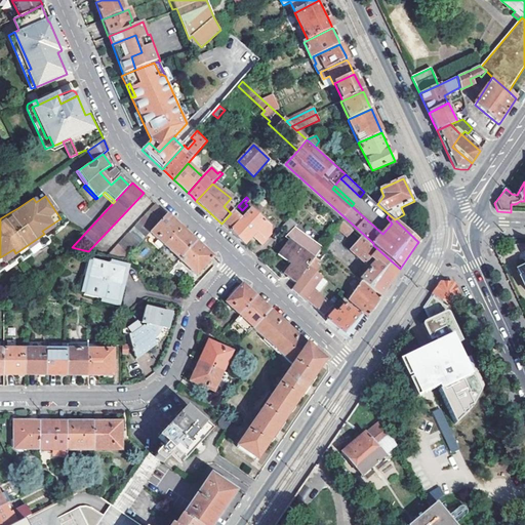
[(4,204),(10,212),(17,208),(11,199),(4,204)]
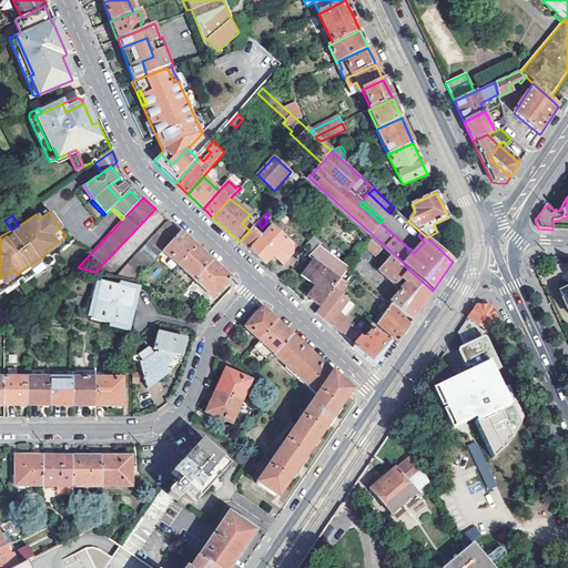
[(180,233),(169,221),(117,277),(135,281),(163,252),(180,233)]
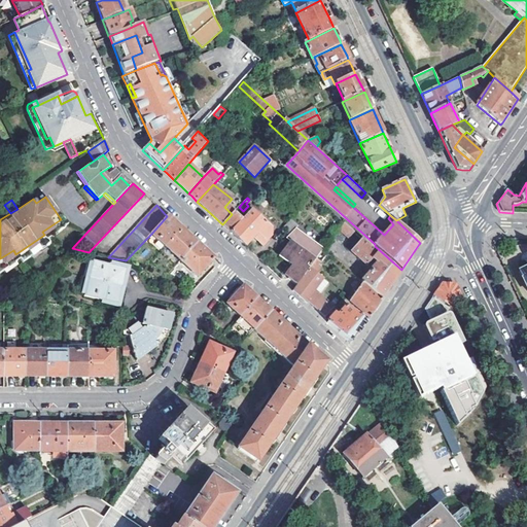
[(243,219),(231,232),(246,246),(253,237),(262,245),(272,236),(272,227),(252,209),(243,219)]
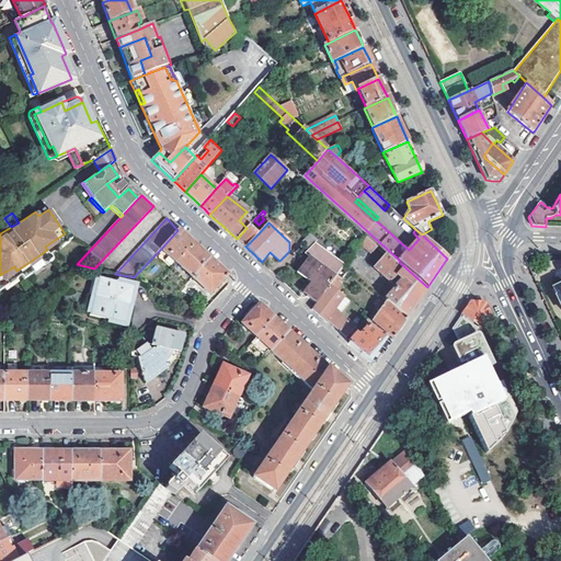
[(259,233),(249,226),(247,228),(237,239),(243,244),(245,247),(259,233)]
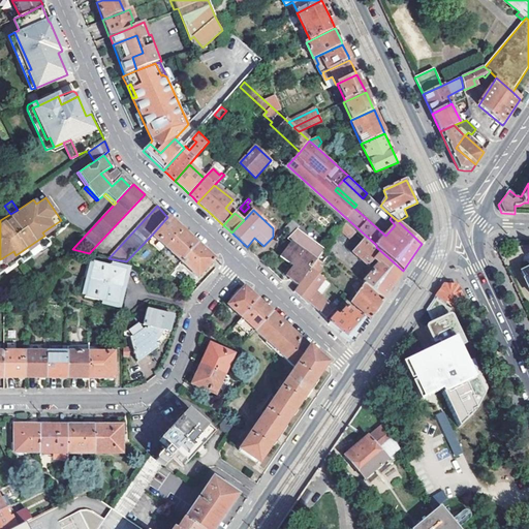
[(167,217),(152,235),(165,248),(182,229),(172,220),(167,217)]
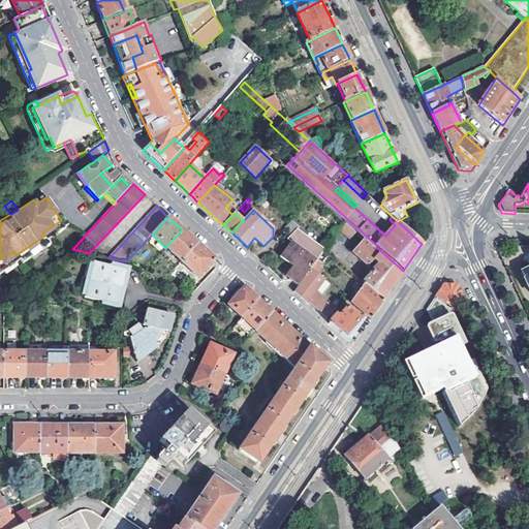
[(283,230),(290,237),(298,229),(300,226),(293,220),(283,230)]
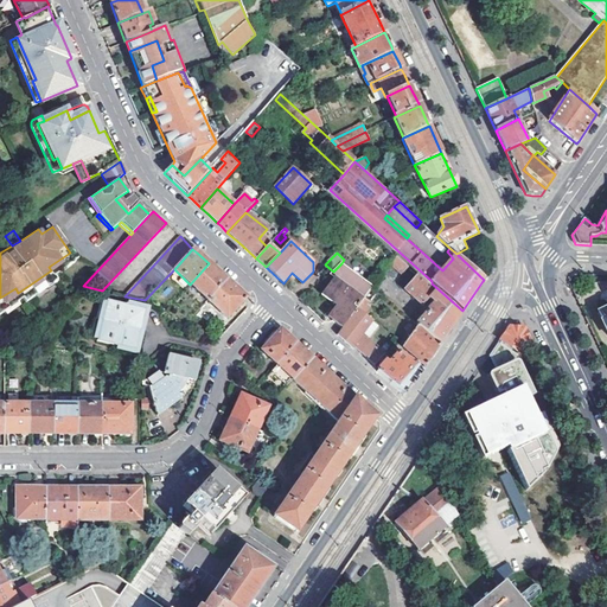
[(390,264),(402,275),(409,267),(397,257),(390,264)]
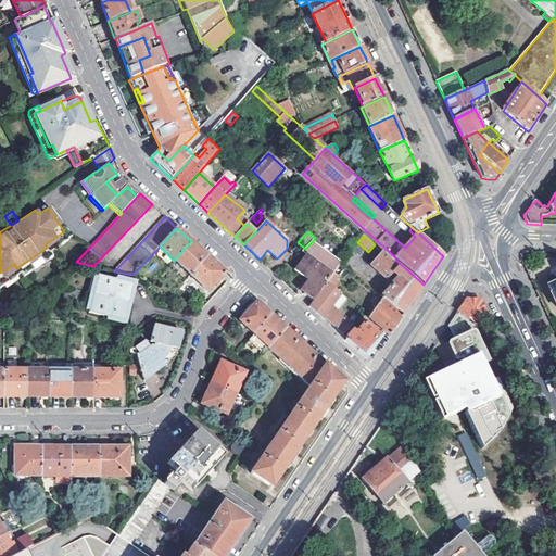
[(191,241),(174,261),(190,275),(207,256),(199,249),(191,241)]
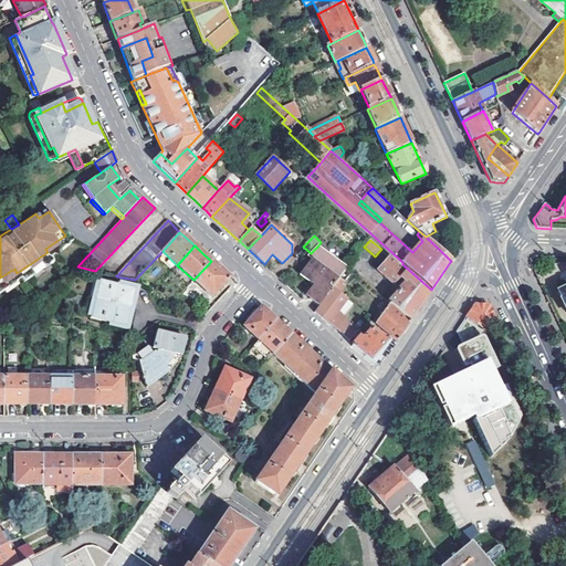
[(310,253),(314,257),(322,247),(318,245),(311,253),(310,253)]
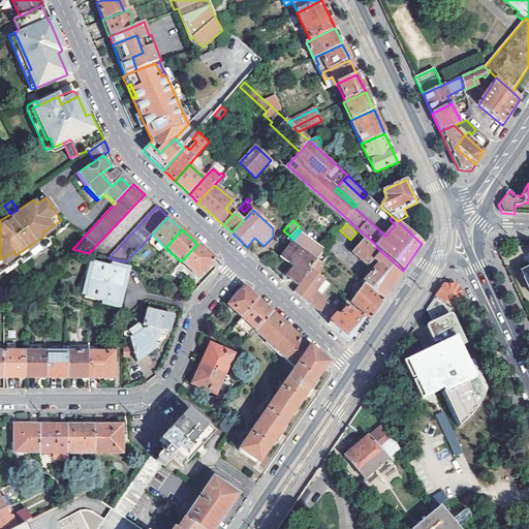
[(289,279),(299,285),(311,269),(318,259),(325,250),(301,230),(293,240),(292,241),(281,256),(298,269),(289,279)]
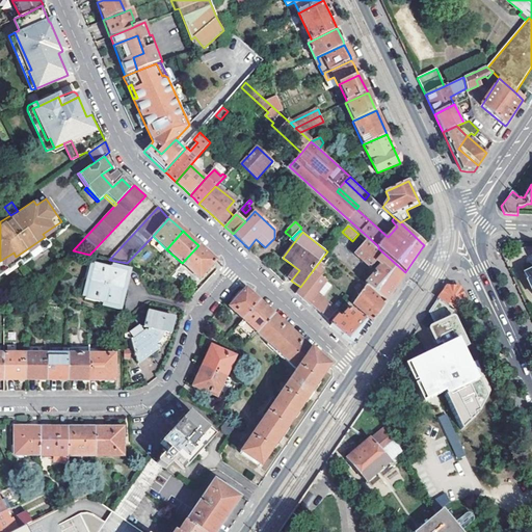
[(45,237),(16,257),(19,261),(48,242),(45,237)]
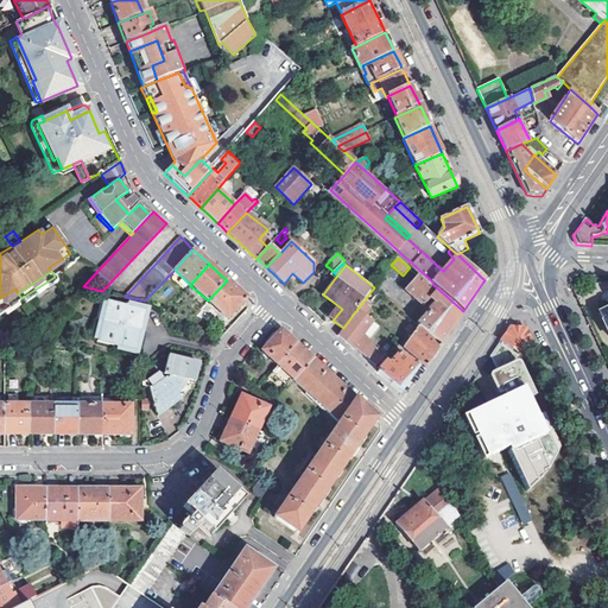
[(425,312),(428,314),(417,324),(418,325),(439,346),(455,324),(462,315),(418,276),(405,290),(423,306),(430,299),(435,303),(425,312)]
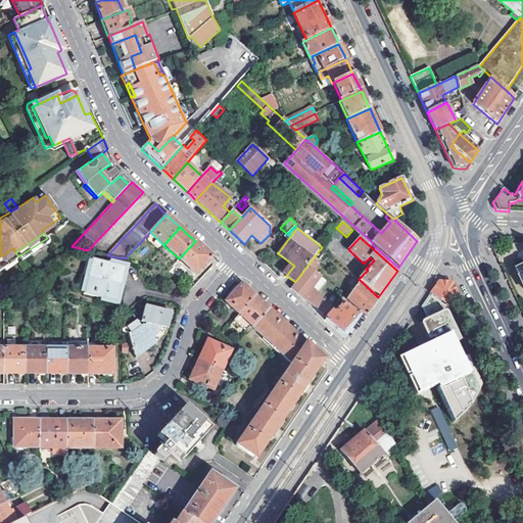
[(195,241),(179,258),(195,274),(211,256),(202,248),(195,241)]
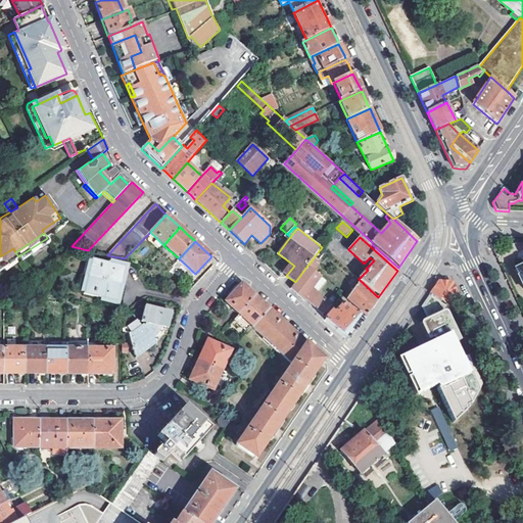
[(341,255),(337,259),(357,277),(359,274),(355,271),(357,269),(341,255)]
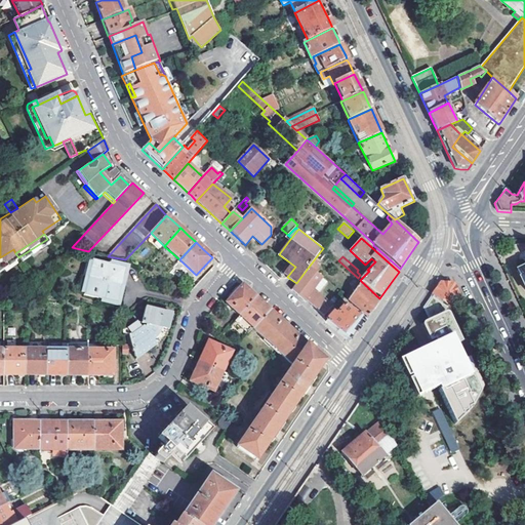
[(321,265),(318,263),(320,260),(316,257),(309,267),(315,272),(321,265)]
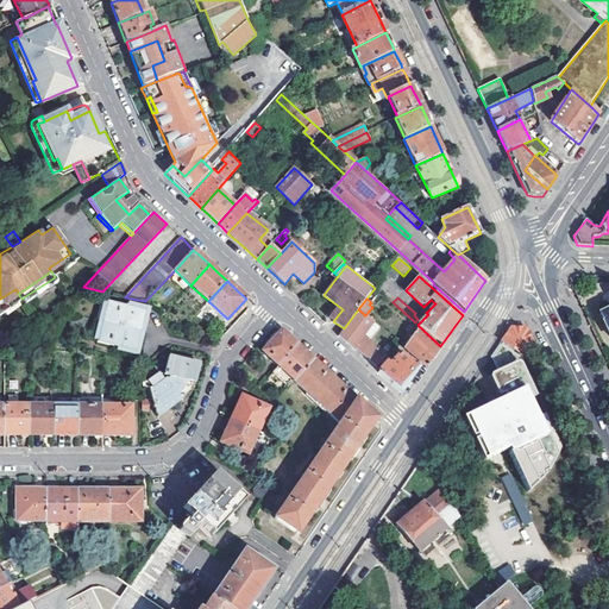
[(140,332),(146,309),(106,300),(101,322),(140,332)]
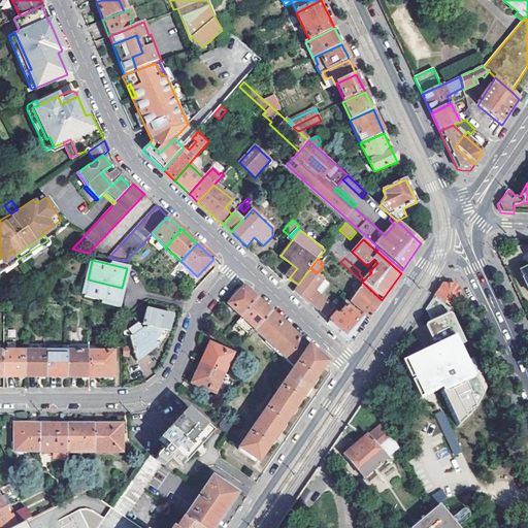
[(299,297),(307,304),(308,302),(317,291),(325,278),(317,273),(310,268),(298,285),(293,291),(299,297)]
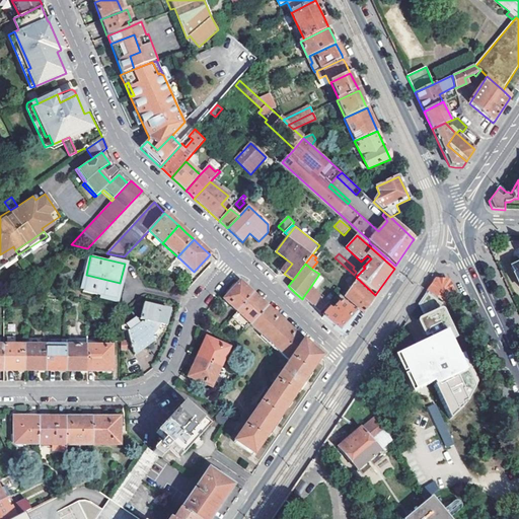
[(86,275),(82,291),(117,300),(120,283),(86,275)]
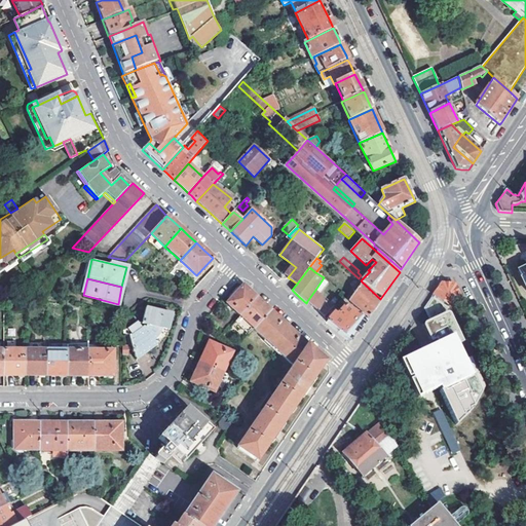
[(380,299),(362,282),(348,300),(368,317),(380,299)]
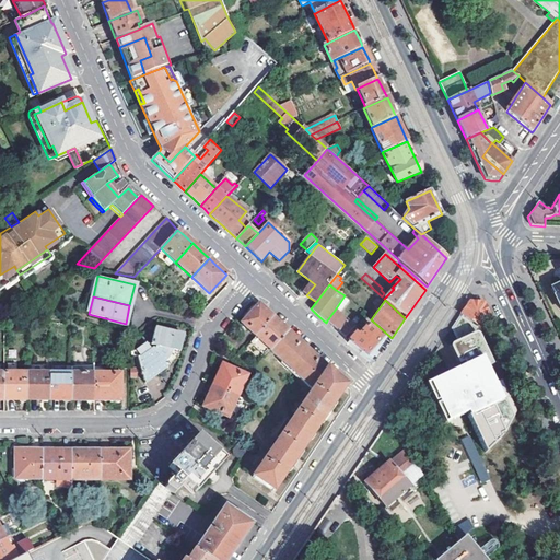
[(483,303),(469,302),(462,313),(479,326),(481,327),(490,316),(483,303)]
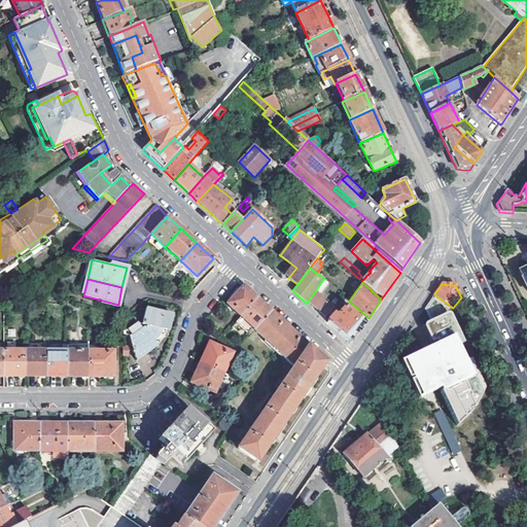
[(250,292),(243,286),(227,304),(241,317),(257,300),(250,292)]
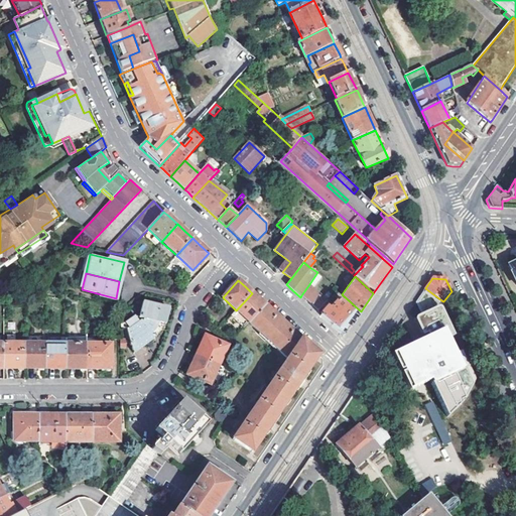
[(301,295),(306,300),(316,290),(309,284),(301,295)]
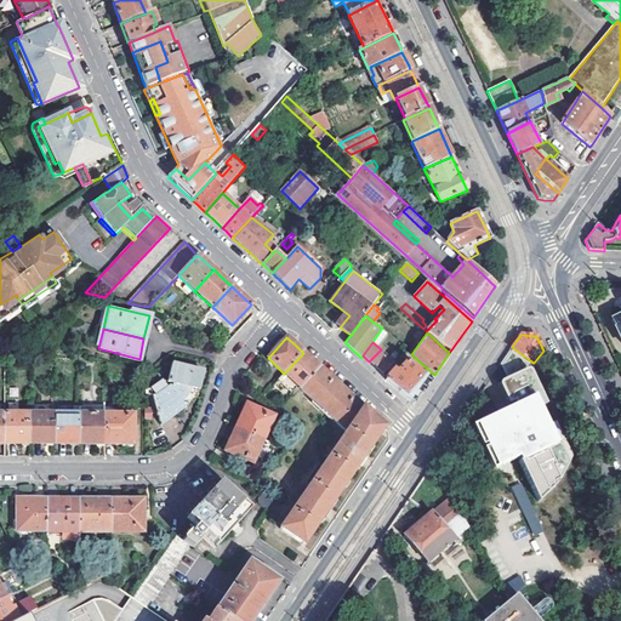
[(531,362),(512,347),(507,353),(512,364),(503,368),(508,377),(501,380),(500,382),(500,386),(508,404),(513,400),(516,405),(472,426),(482,446),(485,444),(486,446),(483,449),(493,469),(518,457),(519,461),(518,461),(537,502),(554,485),(553,484),(557,482),(571,461),(571,460),(571,457),(556,426),(550,428),(540,410),(547,406),(531,372),(529,371),(528,371),(527,371),(525,370),(531,362)]
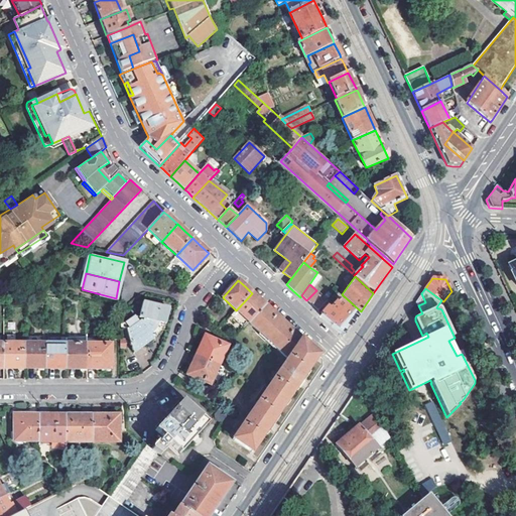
[(306,300),(312,305),(321,295),(316,290),(306,300)]
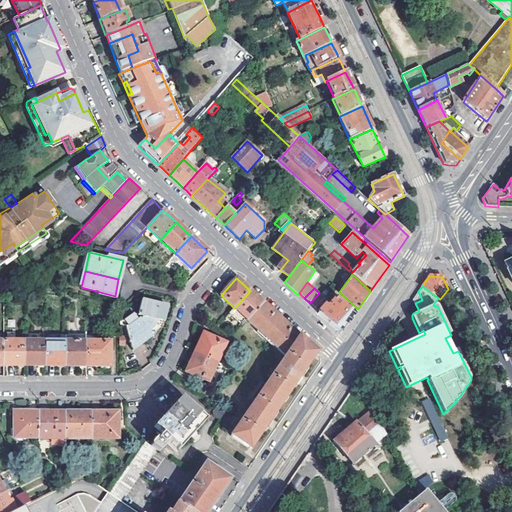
[(230,312),(243,325),(248,320),(263,303),(256,297),(250,291),(234,308),(230,312)]
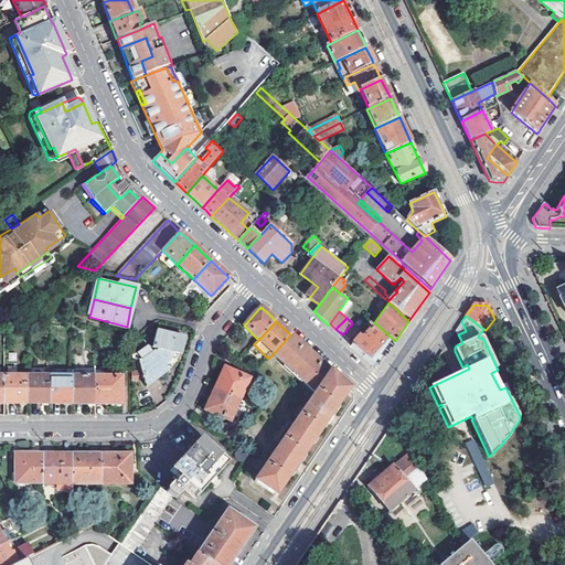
[(456,330),(458,334),(466,331),(461,321),(456,330)]
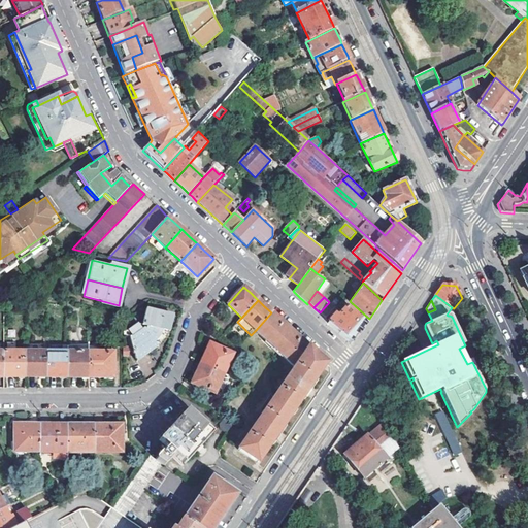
[(320,312),(325,318),(335,307),(329,302),(320,312)]
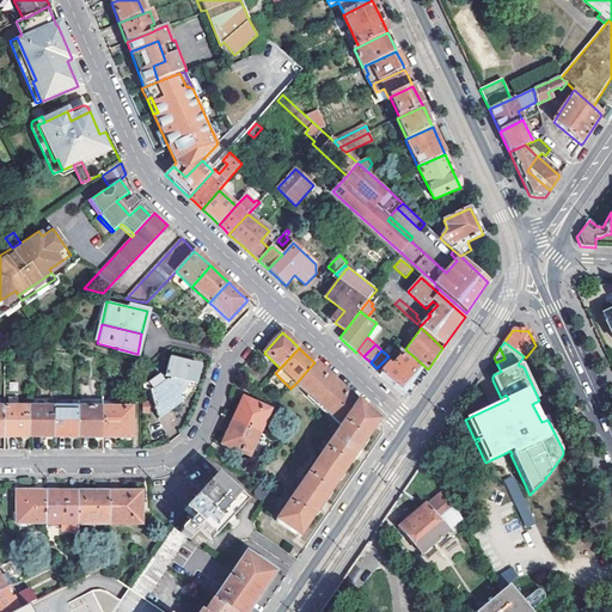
[(380,374),(408,401),(424,375),(402,356),(392,367),(390,365),(380,374)]
